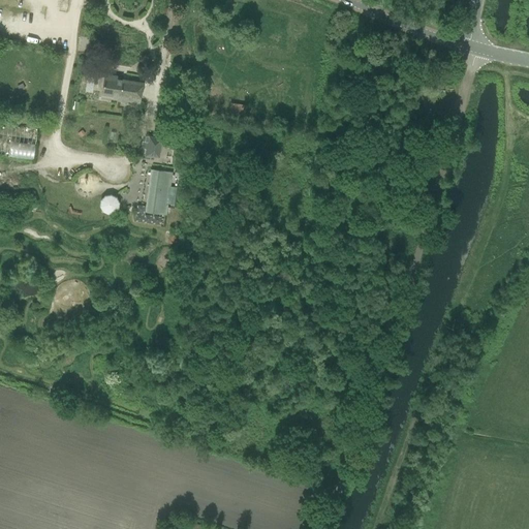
[(120,100),(139,102),(143,84),(105,78),(103,94),(120,96),(120,100)]
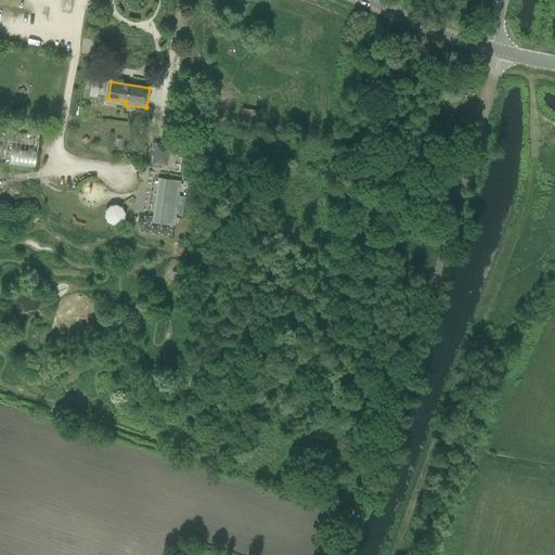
[(226,91),(218,100),(224,105),(232,97),(226,91)]
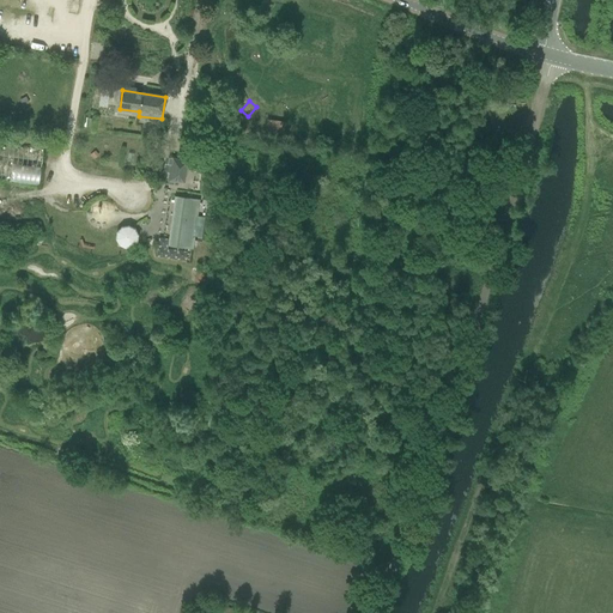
[(478,121),(495,121),(495,104),(478,105),(478,121)]
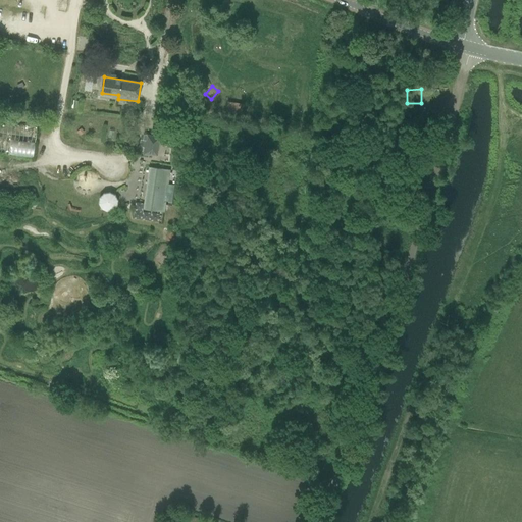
[(0,152),(32,157),(37,128),(0,122),(0,152)]
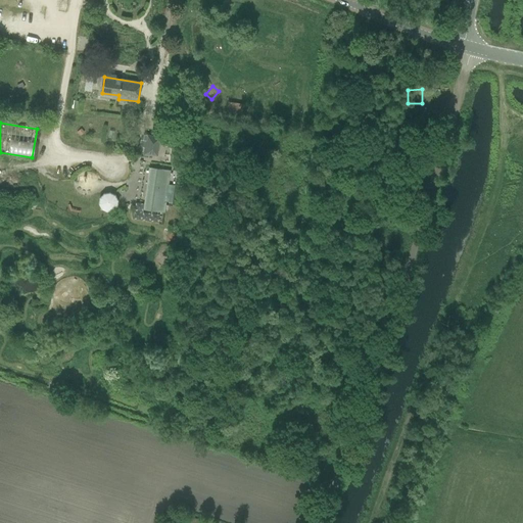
[(157,156),(160,137),(147,134),(147,135),(143,135),(142,140),(141,140),(140,147),(144,147),(143,155),(148,155),(148,154),(157,156)]
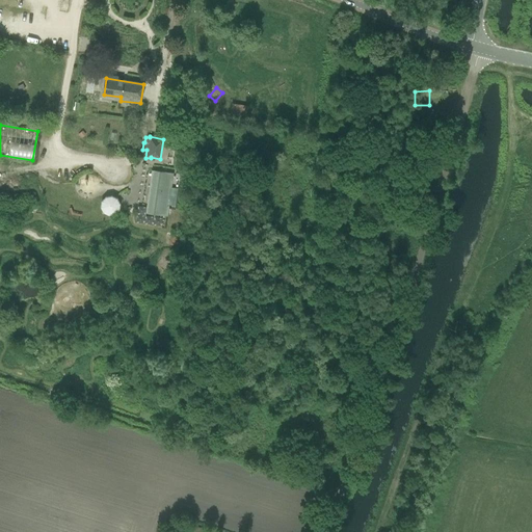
[(163,216),(167,217),(174,175),(152,171),(152,175),(145,214),(163,216)]
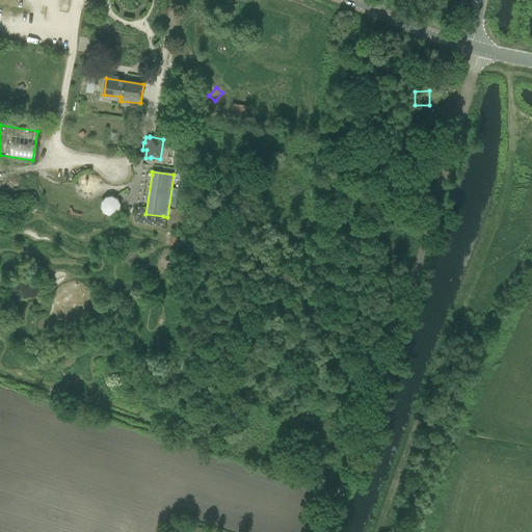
[(152,175),(142,173),(140,188),(135,223),(161,228),(163,216),(145,214),(152,175)]
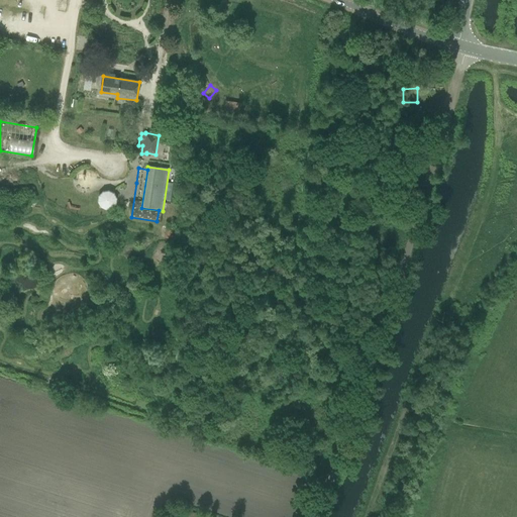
[(99,206),(101,208),(103,210),(106,211),(109,210),(112,209),(115,207),(116,204),(117,201),(116,197),(114,194),(112,192),(108,191),(105,191),(103,192),(100,194),(98,197),(98,200),(98,203),(99,206)]
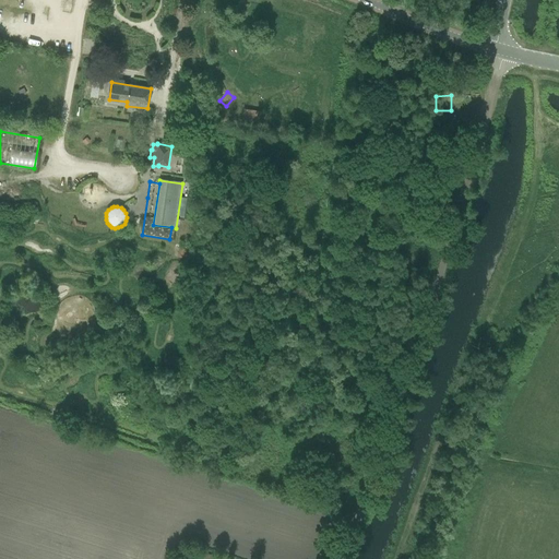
[(178,252),(177,258),(186,259),(187,250),(179,249),(178,252)]
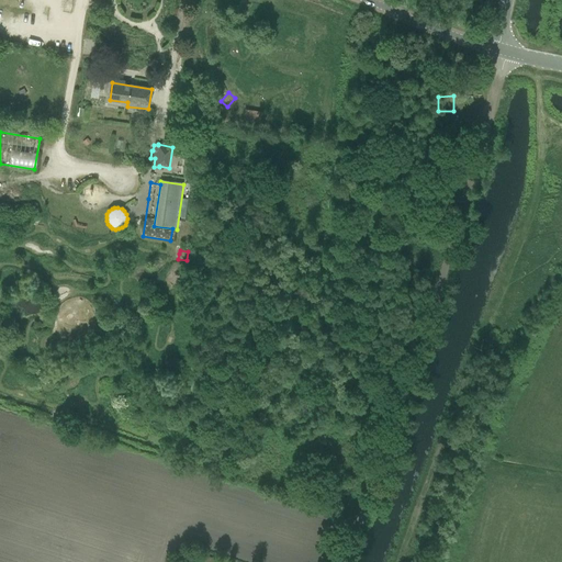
[(182,276),(173,274),(172,283),(181,284),(182,276)]
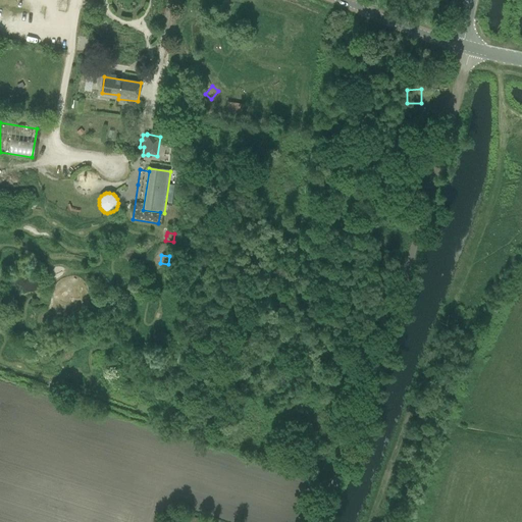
[(82,292),(71,294),(73,303),(84,301),(82,292)]
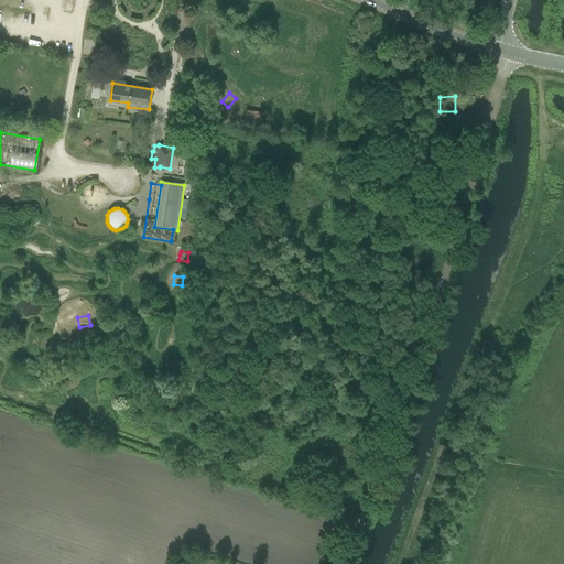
[(68,317),(62,323),(68,331),(75,324),(68,317)]
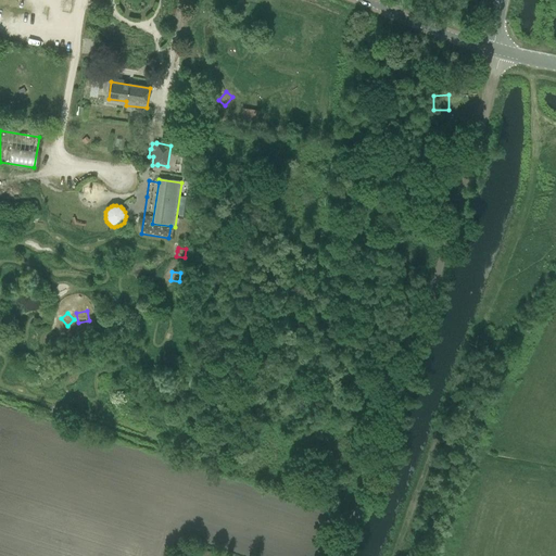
All buildings are outlined.
